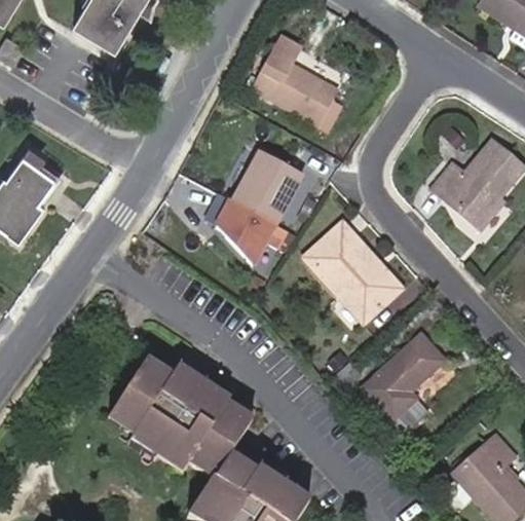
[(0,0),(0,21),(1,22),(14,0),(0,0)]
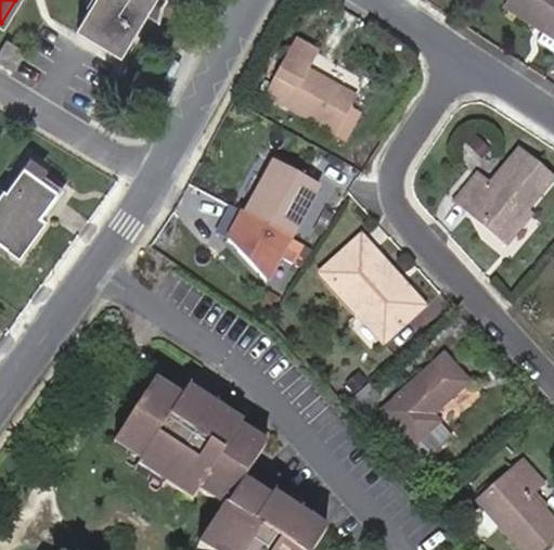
[(91,0),(74,29),(116,56),(141,17),(157,26),(159,10),(165,1),(163,0),(91,0)]
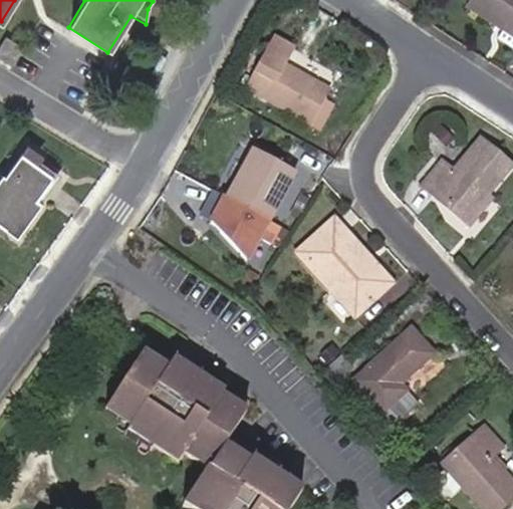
[(510,17),(512,18),(512,0),(467,0),(505,25),(510,17)]
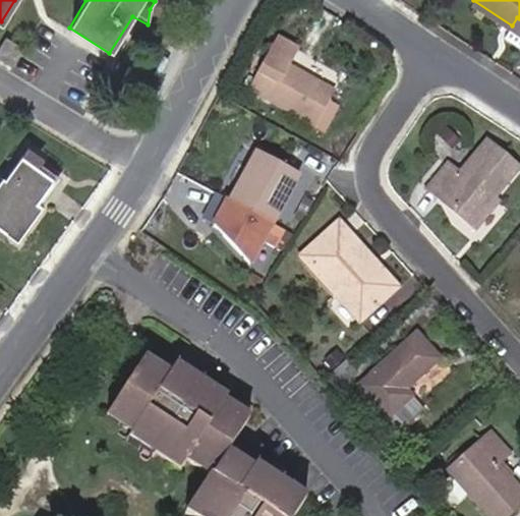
[(249,84),(314,123),(320,113),(332,119),(340,105),(328,98),(334,87),(289,62),(298,45),(278,33),(249,84)]
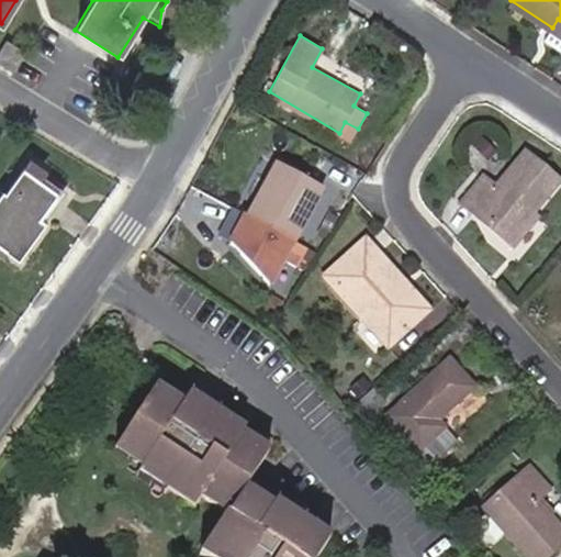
[(0,62),(10,69),(23,51),(4,39),(0,45),(0,62)]
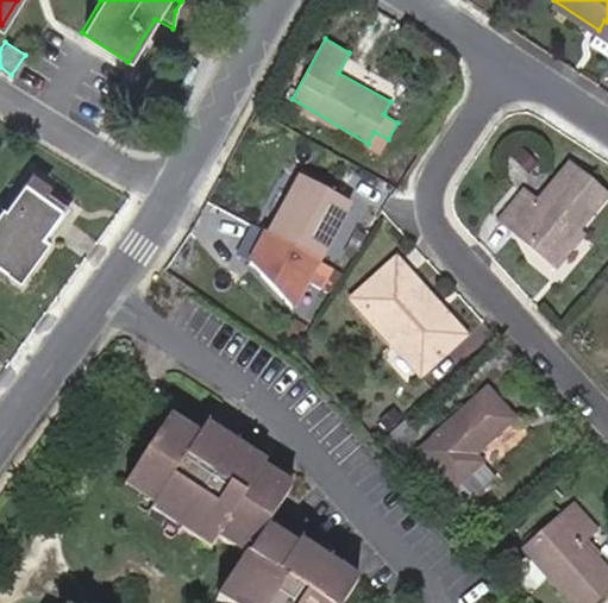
[(374,132),(368,144),(382,151),(388,139),(374,132)]
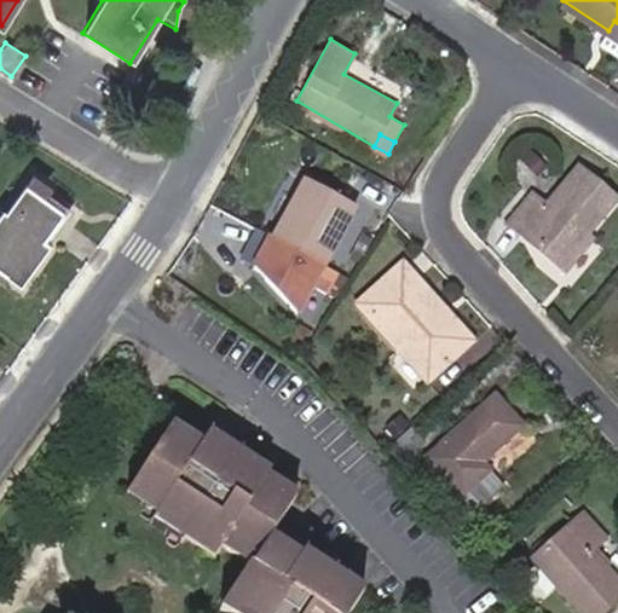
[(617,194),(581,162),(546,202),(531,190),(506,220),(520,232),(523,229),(567,267),(594,236),(589,231),(617,197),(617,194)]
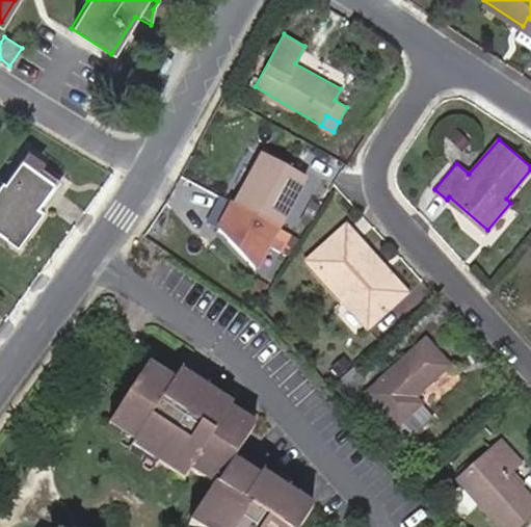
[(2,173),(0,176),(0,230),(17,243),(46,207),(37,202),(55,180),(36,166),(43,156),(30,147),(6,176),(2,173)]
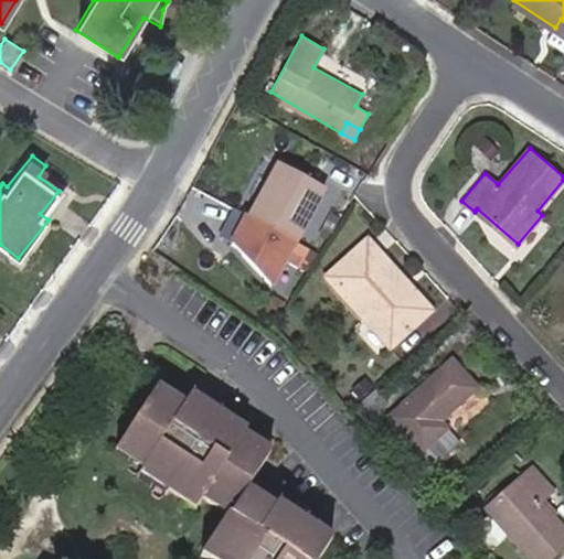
[(327,185),(279,160),(251,213),(298,239),(327,185)]
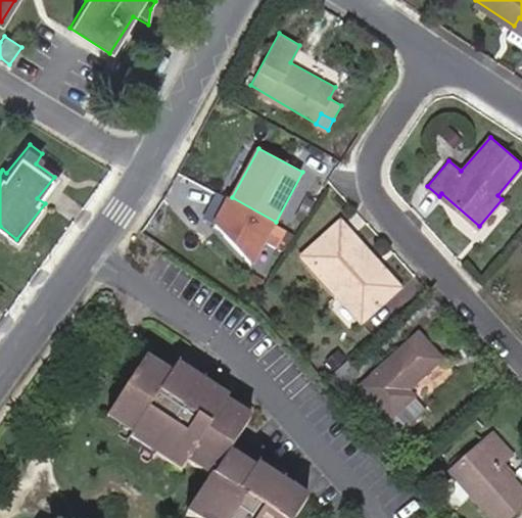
[(369,263),(376,256),(342,218),(304,251),(363,318),(393,291),(369,263)]
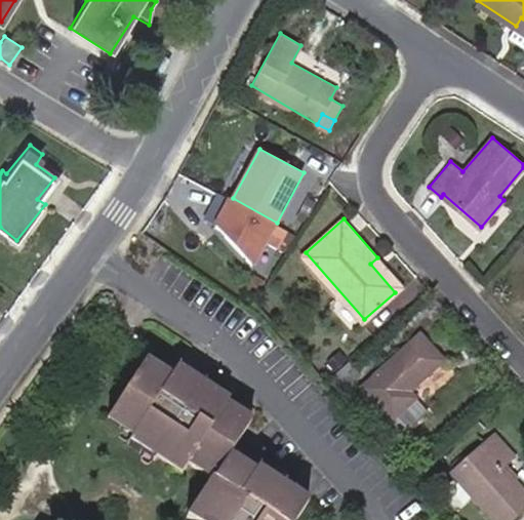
[(402,285),(377,257),(370,264),(395,292),(402,285)]
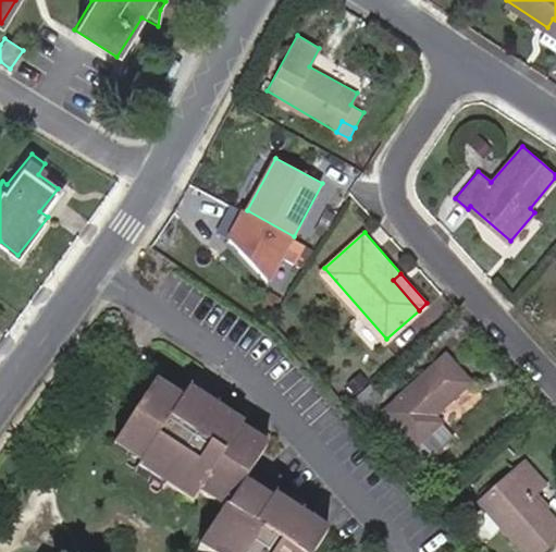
[(472,380),(446,351),(381,408),(427,460),(455,434),(436,413),(472,380)]
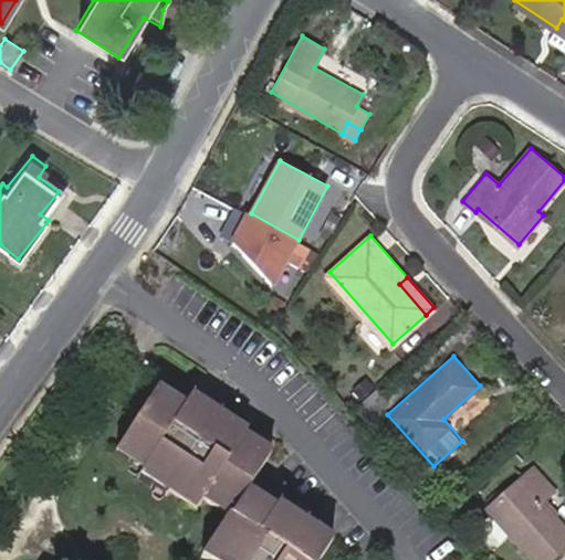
[(356,387),(365,397),(377,386),(368,376),(356,387)]
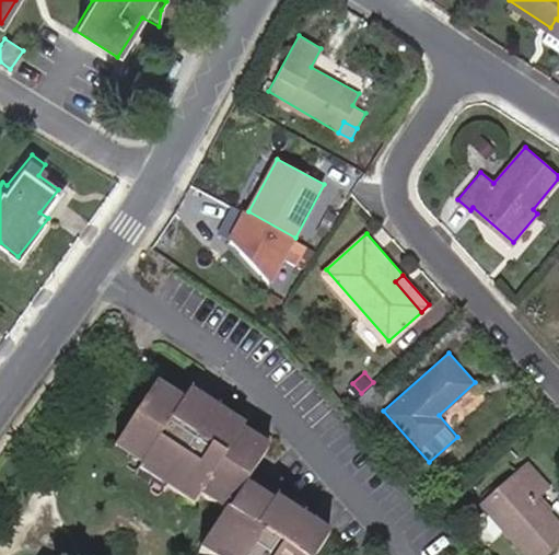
[(116,442),(132,453),(143,461),(141,464),(193,498),(200,488),(228,507),(244,482),(268,444),(241,427),(244,423),(220,406),(191,390),(185,401),(155,382),(116,442)]
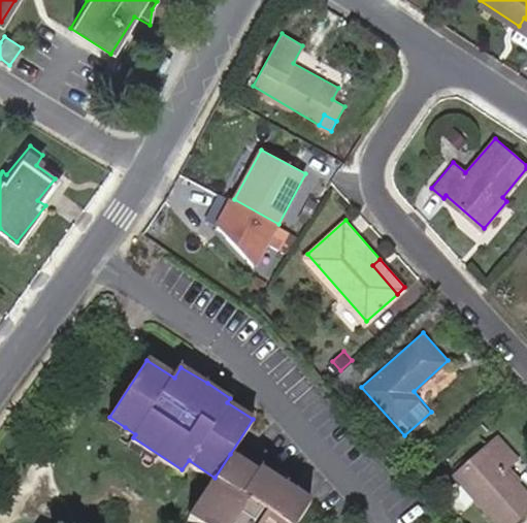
[(340,370),(332,378),(344,391),(363,373),(352,360),(340,370)]
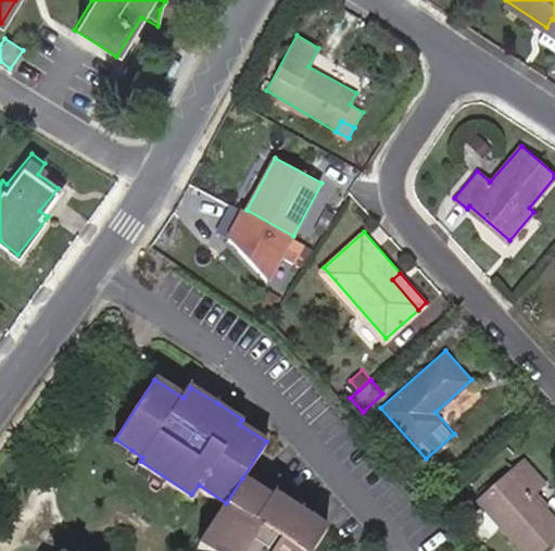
[(526,550),(538,550),(554,536),(554,515),(532,490),(545,479),(525,456),(479,497),(526,550)]
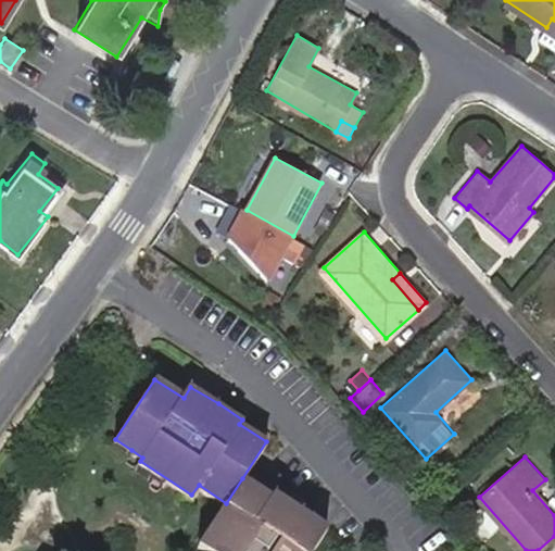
[(242,478),(226,503),(215,520),(200,543),(211,550),(311,550),(326,528),(274,492),(270,498),(242,478)]
